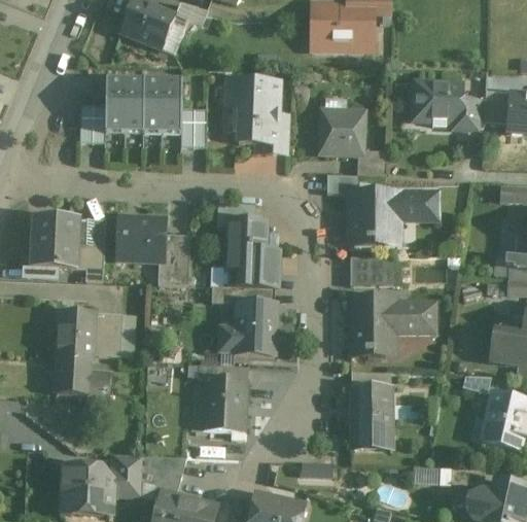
[(175,15),(137,0),(134,0),(119,33),(120,34),(121,33),(161,49),(161,50),(162,50),(176,15),(175,14),(175,15)]
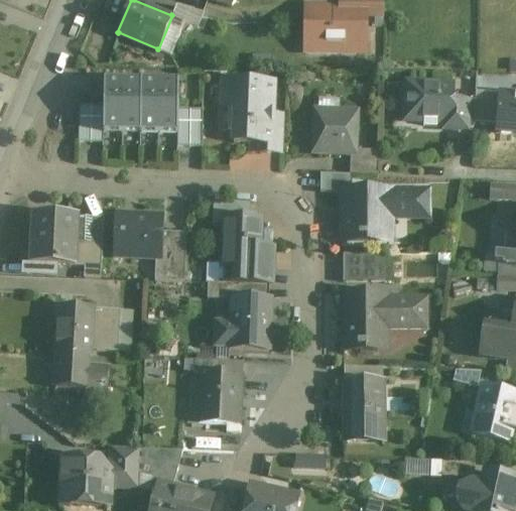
[(344,0),(344,3),(327,2),(326,10),(308,10),(308,41),(326,41),(326,49),(345,49),(345,42),(363,42),(363,13),(384,14),(383,0),(344,0)]
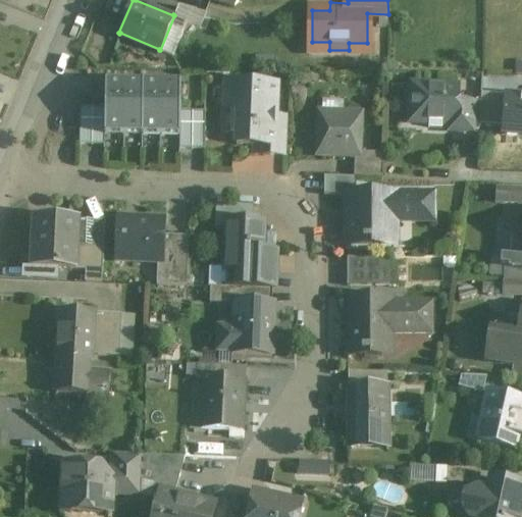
[(174,15),(160,50),(172,55),(188,16),(203,20),(206,11),(178,4),(174,15)]
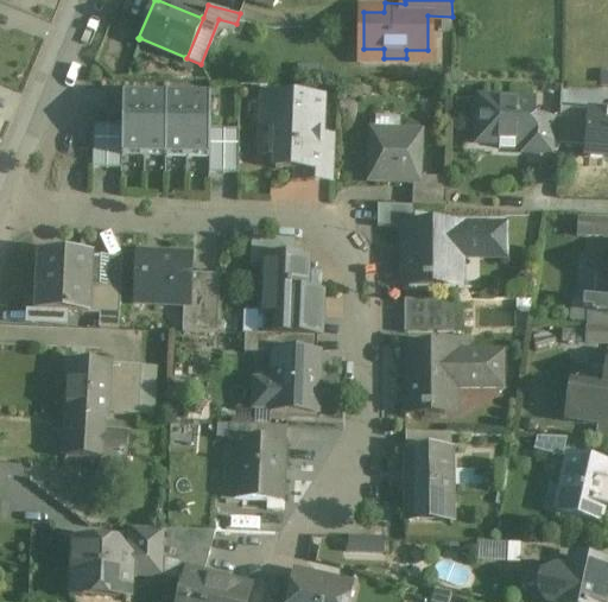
[(318,63),(298,63),(297,78),(318,77),(318,63)]
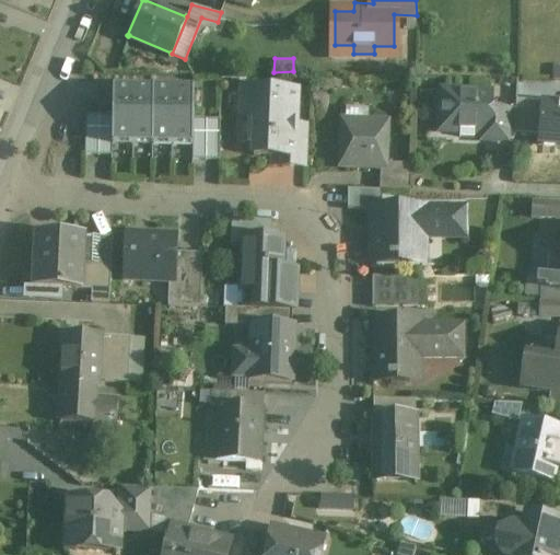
[(133,84),(113,84),(112,141),(132,141),(133,84)]
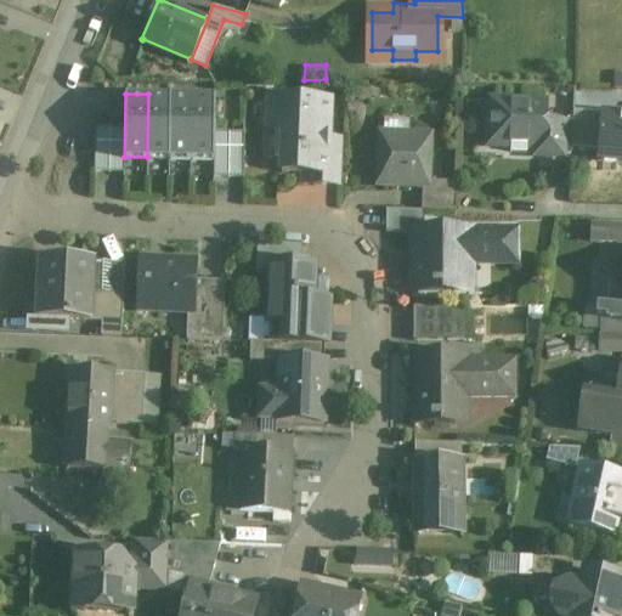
[(170,95),(148,94),(147,157),(169,158),(170,95)]
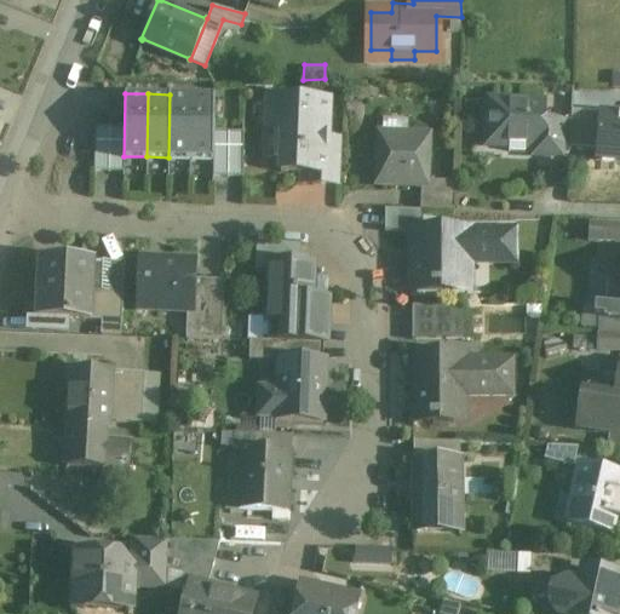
[(191,95),(170,95),(168,158),(190,158),(191,95)]
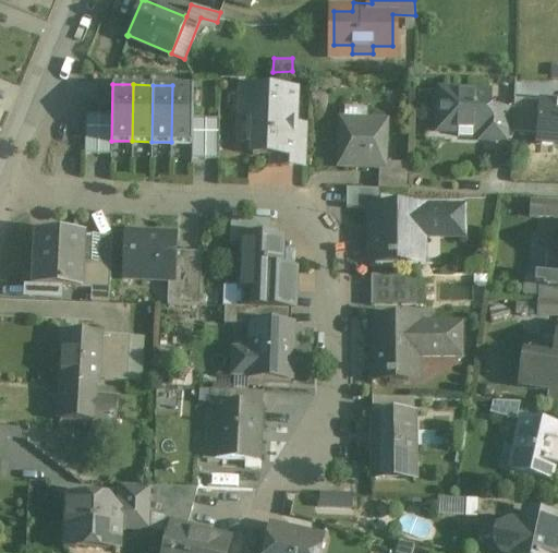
[(193,85),(172,85),(171,142),(192,142),(193,116),(193,85)]
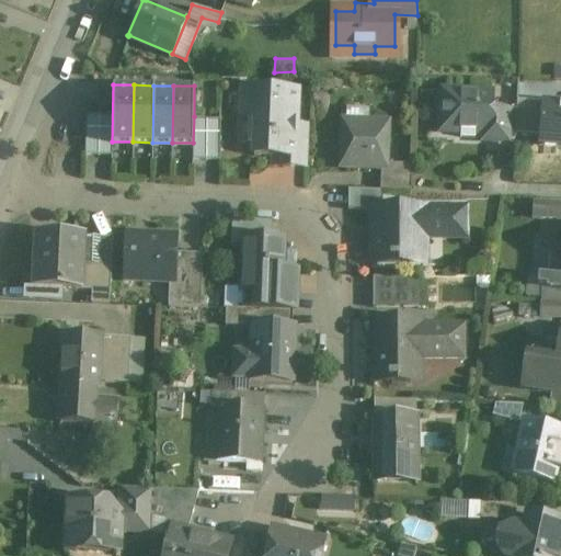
[(297,89),(243,87),(242,114),(254,114),(253,152),(275,154),(275,146),(282,147),(286,147),(286,139),(295,139),(296,124),(297,89)]
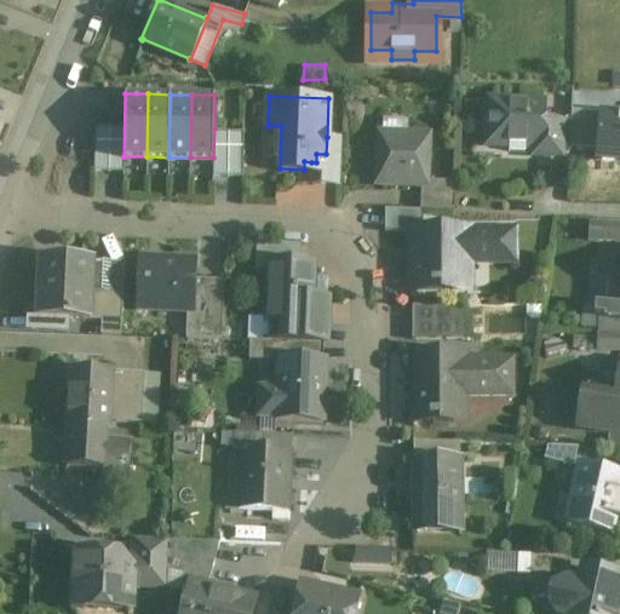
[(546,102),(489,99),(488,126),(488,132),(509,132),(509,149),(524,149),(526,139),(530,145),(532,145),(537,141),(544,141),(545,118),(546,102)]
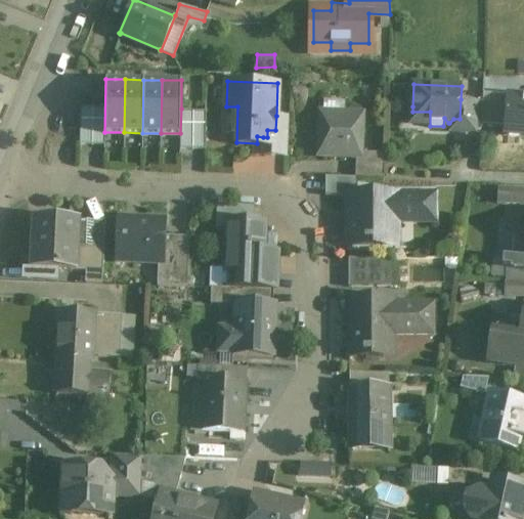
[(507,93),(482,91),(482,100),(481,124),(504,126),(507,93)]
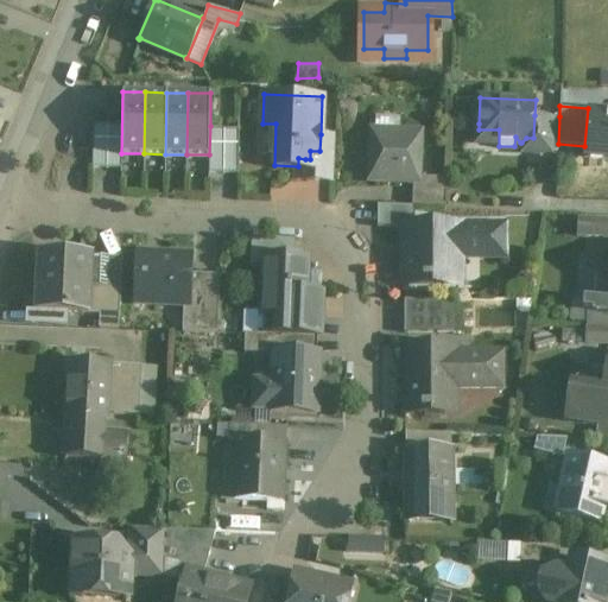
[(607,109),(588,108),(584,146),(584,153),(607,154),(607,109)]
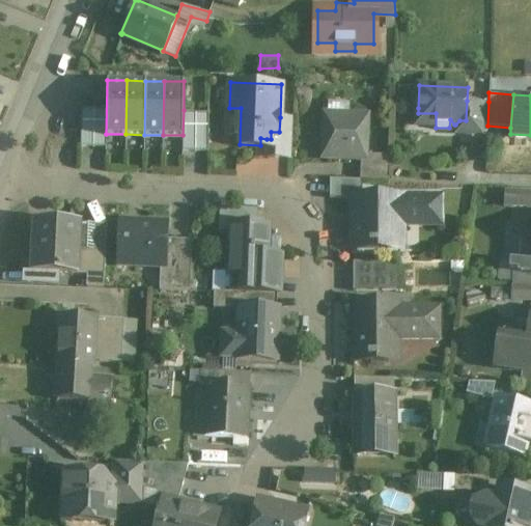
[(488,102),(467,101),(466,120),(469,120),(469,130),(487,131),(487,126),(488,102)]
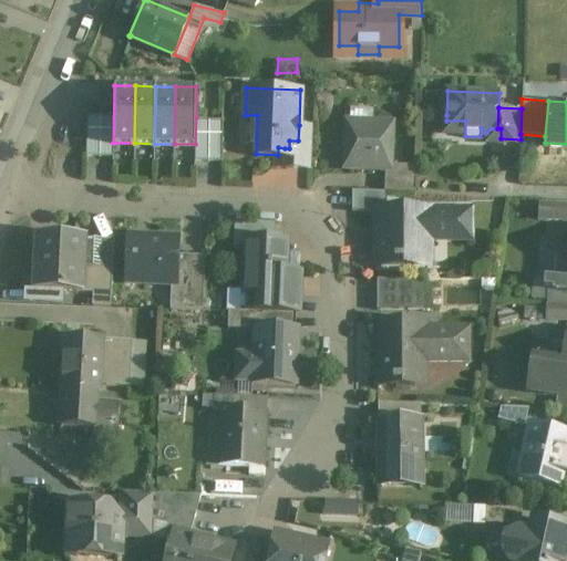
[(101,114),(88,113),(86,153),(100,154),(101,114)]
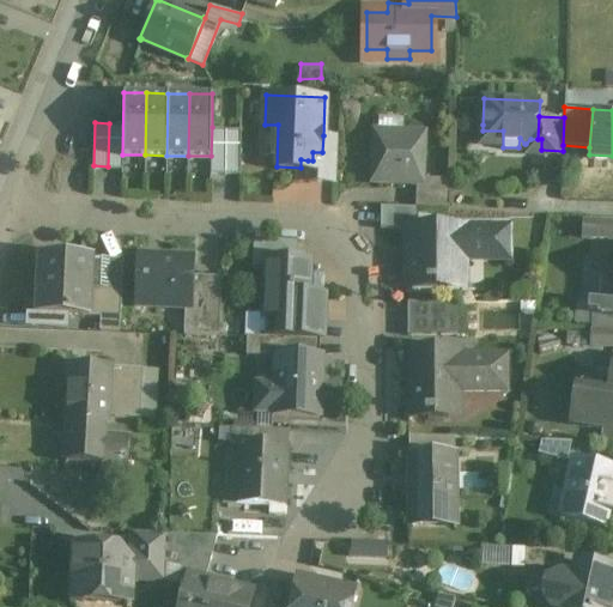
[(122,123),(109,123),(108,167),(122,167),(122,123)]
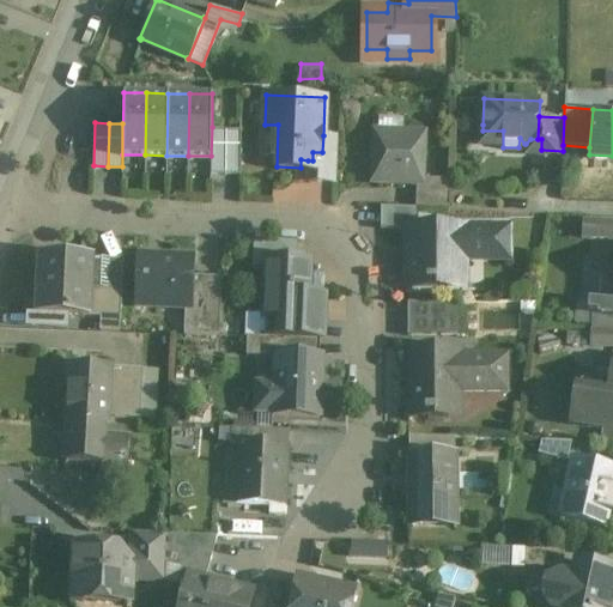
[(225,127),(212,127),(211,156),(211,170),(225,170),(225,127)]
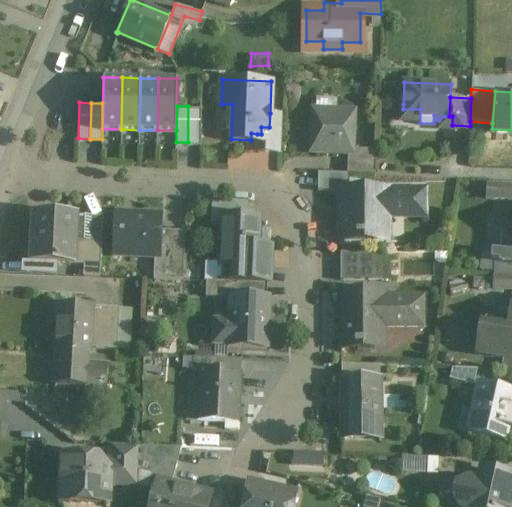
[(200,107),(188,106),(188,142),(200,143),(200,107)]
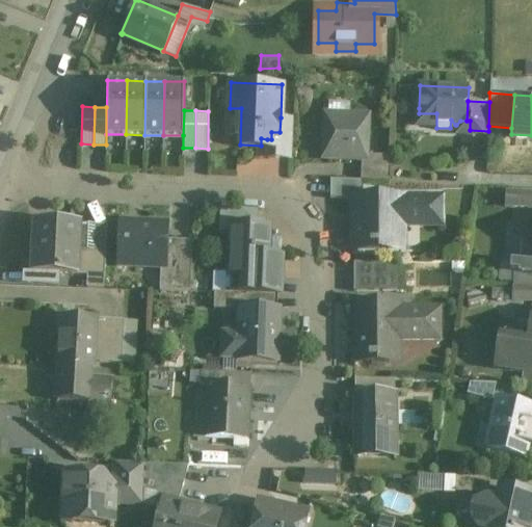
[(368,113),(325,111),(323,155),(362,157),(366,157),(366,153),(368,113)]
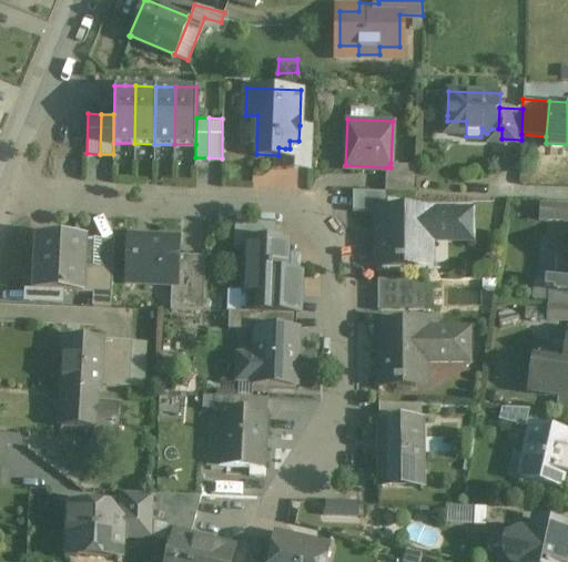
[(311,125),(300,125),(298,141),(290,141),(290,149),(285,149),(285,164),(310,165),(310,163),(312,163),(313,128),(311,128),(311,125)]
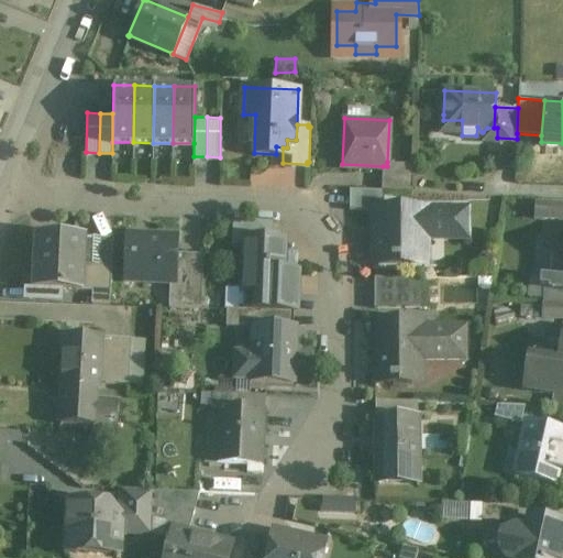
[(412,163),(387,162),(387,166),(383,166),(382,188),(383,188),(411,189),(412,163)]
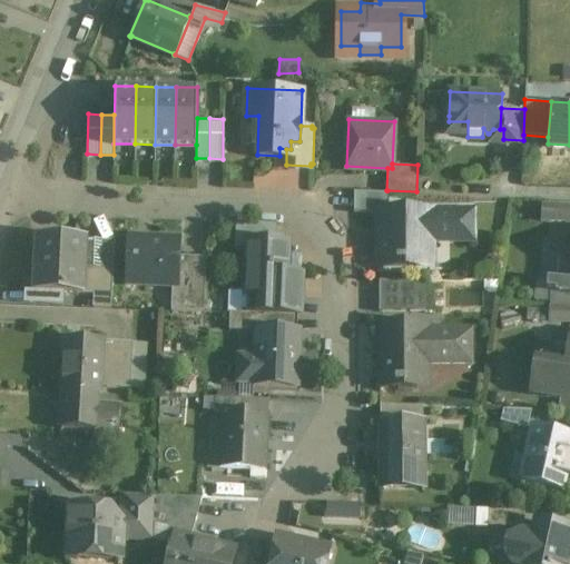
[(386,190),(354,189),(354,209),(379,209),(379,208),(385,208),(389,208),(387,190),(386,190)]
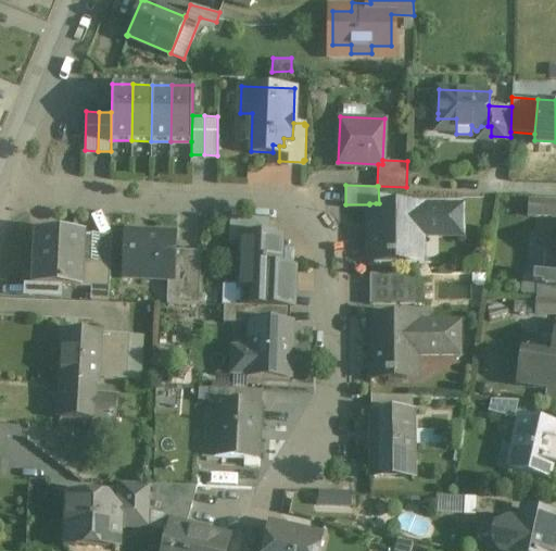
[(555,199),(529,198),(528,212),(555,213),(555,199)]
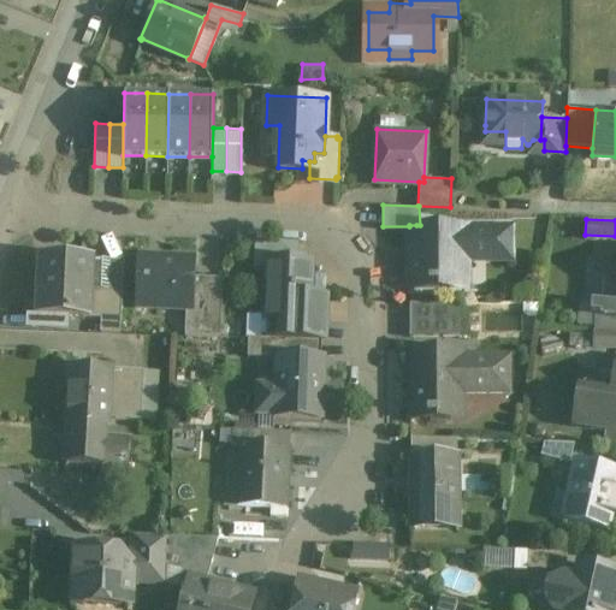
[(420,225),(416,225),(409,225),(409,226),(409,279),(455,279),(455,255),(485,254),(486,256),(511,256),(510,226),(466,226),(466,224),(420,225)]
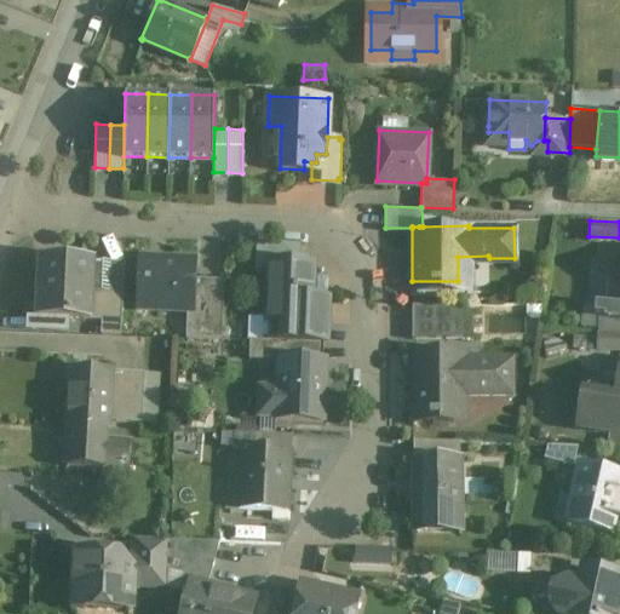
[(300,241),(256,239),(256,268),(270,268),(270,264),(294,265),(296,258),(300,258),(300,241)]
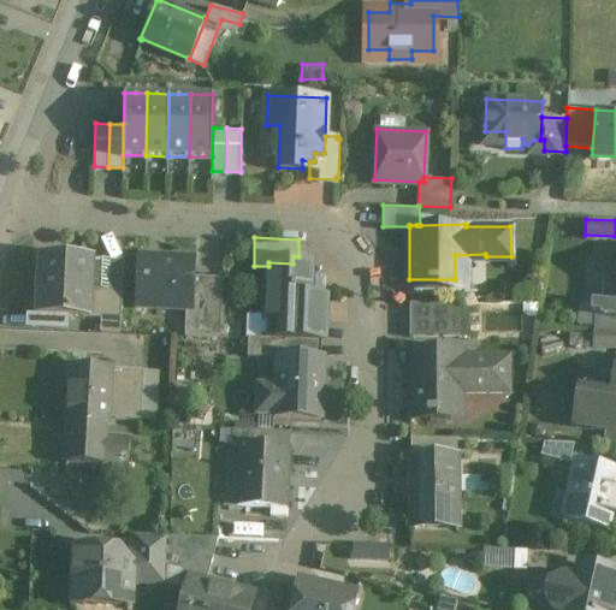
[(92,258),(40,255),(37,313),(89,314),(90,286),(92,258)]
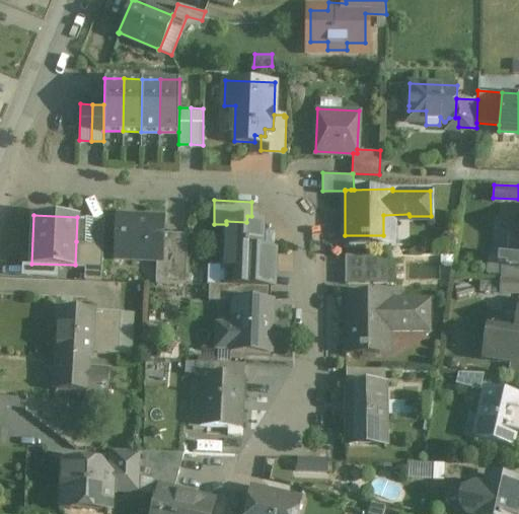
[(162,218),(116,216),(114,255),(160,258),(162,218)]
